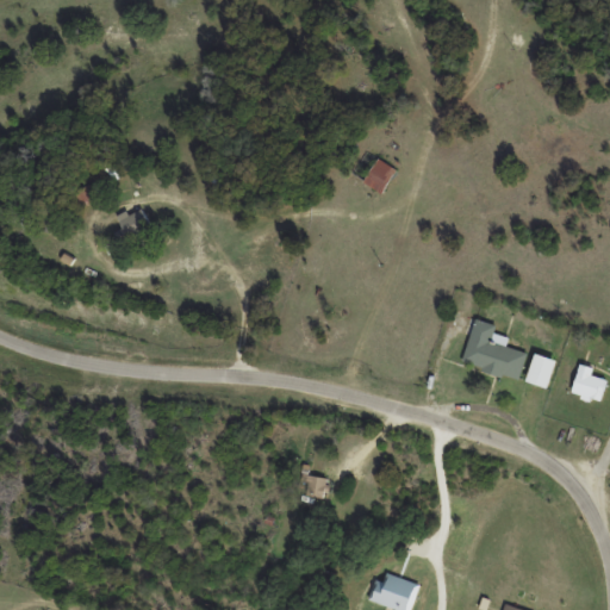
[(360,181),(378,194),(394,172),(377,159),(360,181)]
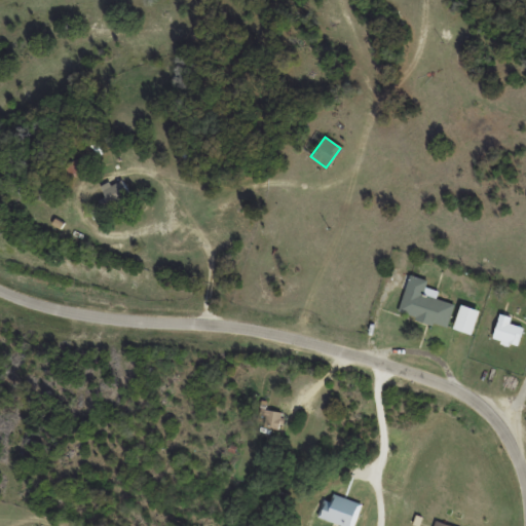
[(101,190),(111,205),(132,192),(121,177),(101,190)]
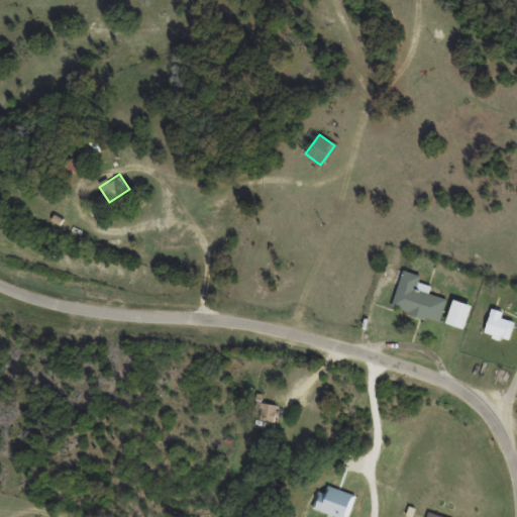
[(439,321),(445,298),(416,290),(420,276),(401,271),(391,308),(439,321)]
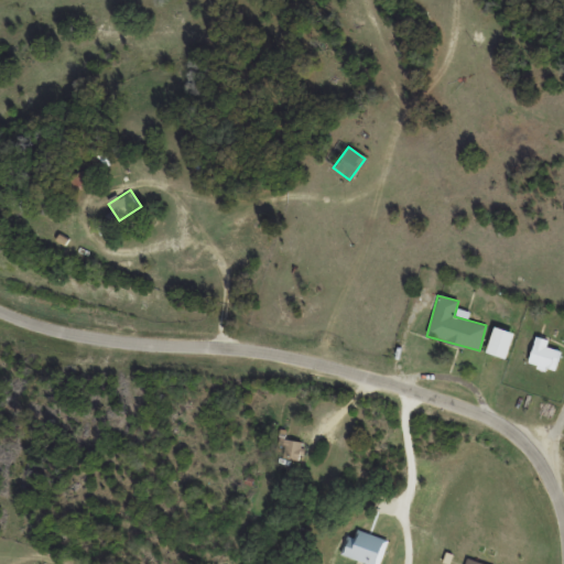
[(517,333),(496,326),(488,353),(509,359),(517,333)]
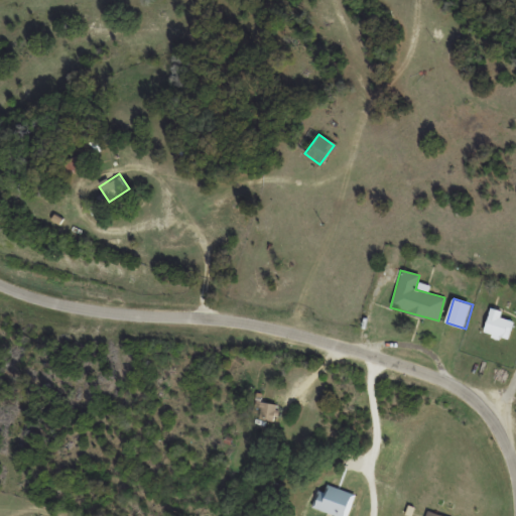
[(500,317),(502,311),(491,307),(483,334),(508,341),(514,321),(500,317)]
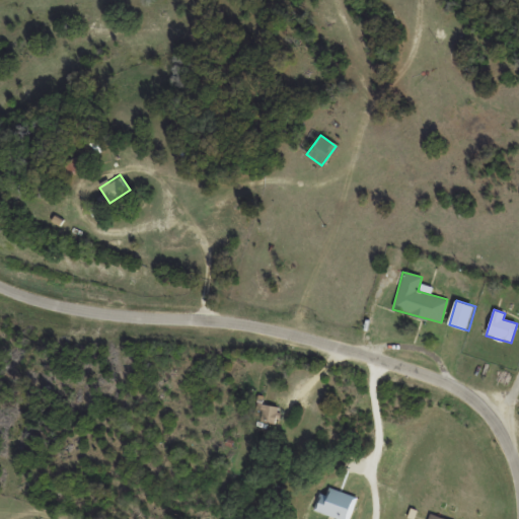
[(281,408),(263,403),(260,421),(278,424),(281,408)]
